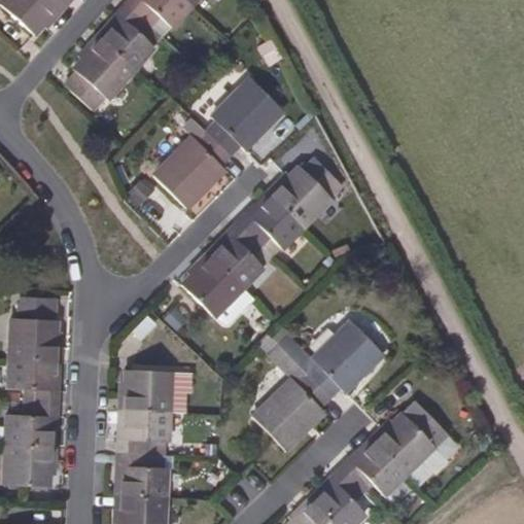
[(64,3),(60,0),(4,0),(1,3),(11,12),(24,24),(35,34),(53,15),(56,15),(57,16),(67,6),(64,3)]
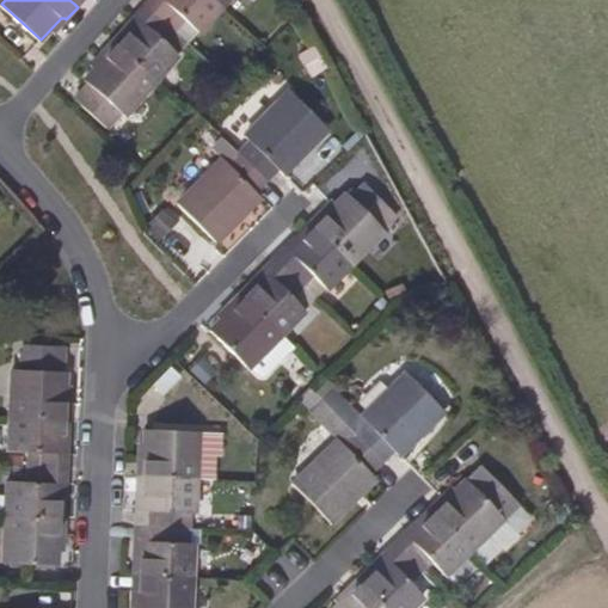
[(223,8),(214,0),(152,0),(148,5),(165,20),(177,30),(188,20),(202,34),(223,8)]
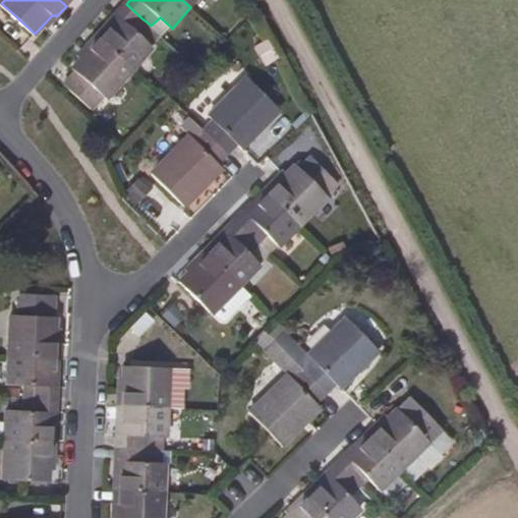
[(144,38),(141,36),(151,25),(140,17),(126,4),(116,15),(119,19),(110,30),(106,34),(102,38),(117,52),(136,69),(144,60),(155,48),(144,38)]
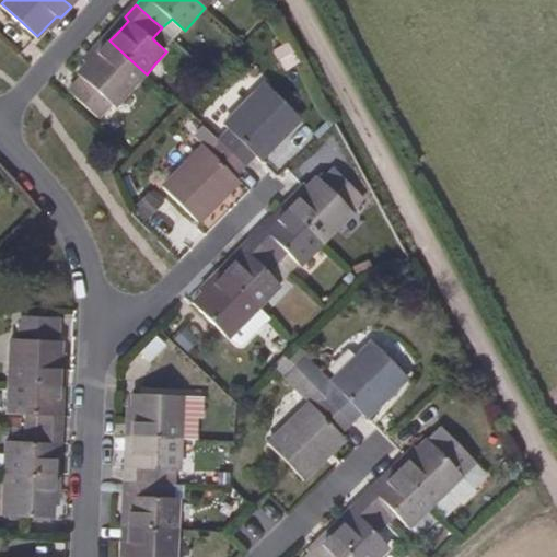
[(147,74),(126,56),(109,41),(106,38),(96,49),(100,53),(96,57),(90,64),(85,69),(82,73),(85,78),(80,83),(72,90),(90,105),(101,116),(107,111),(109,106),(115,103),(117,106),(129,94),(136,86),(147,74)]
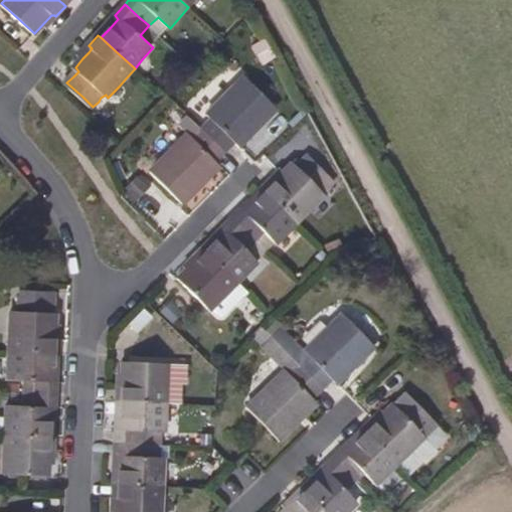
[(266,117),(275,108),(256,87),(244,76),(238,82),(221,99),(206,114),(210,119),(200,128),(223,151),(230,143),(233,141),(236,146),(253,130),(266,117)]
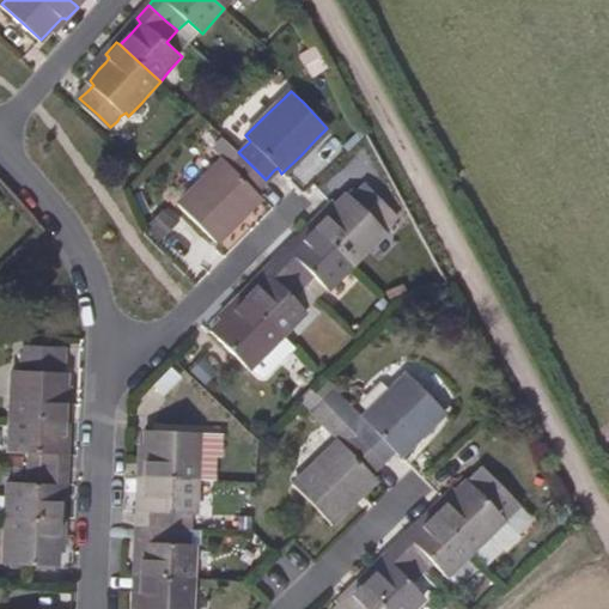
[(247,208),(259,195),(255,189),(266,180),(238,152),(227,163),(223,159),(209,171),(198,184),(178,203),(200,224),(215,239),(230,225),(247,208)]
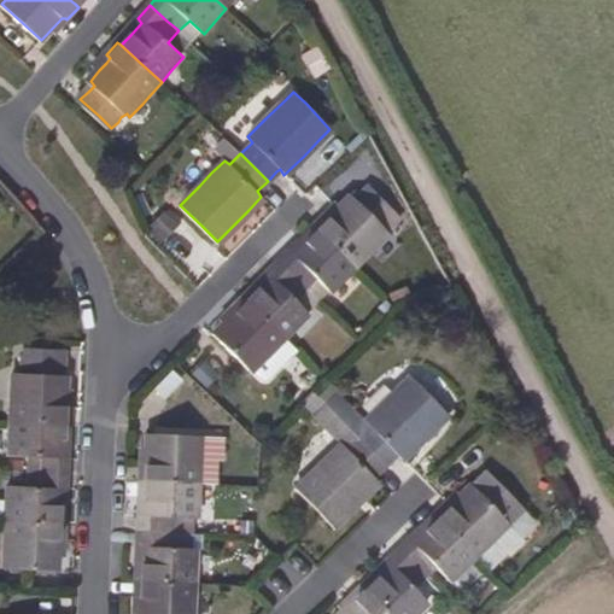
[(387,234),(382,227),(399,210),(380,188),(361,205),(351,196),(328,217),(325,214),(314,224),(317,229),(355,267),(372,249),(387,234)]
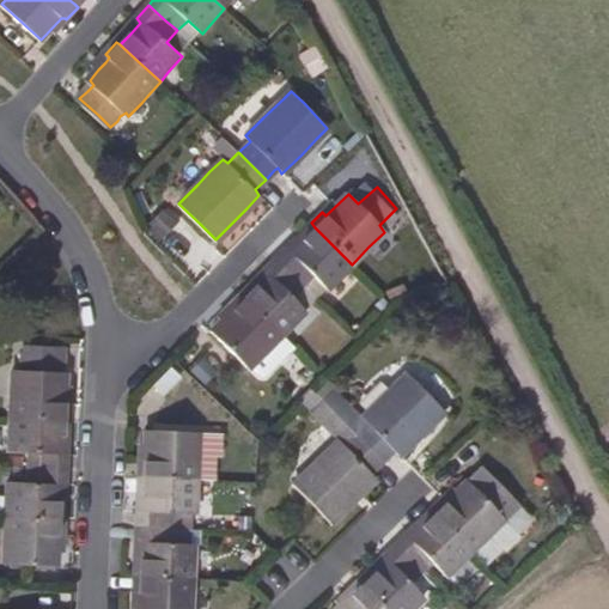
[(352,265),(315,227),(292,250),(287,245),(276,257),(303,285),(315,274),(328,288),(339,278),(352,265)]
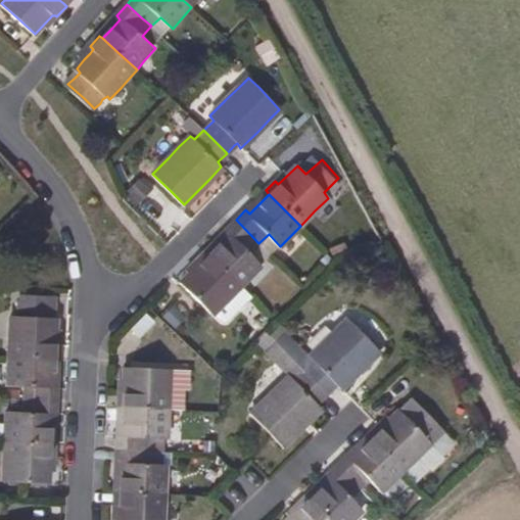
[(250,253),(251,250),(258,243),(236,220),(226,230),(229,233),(220,242),(209,252),(221,263),(241,285),(249,276),(261,265),(250,253)]
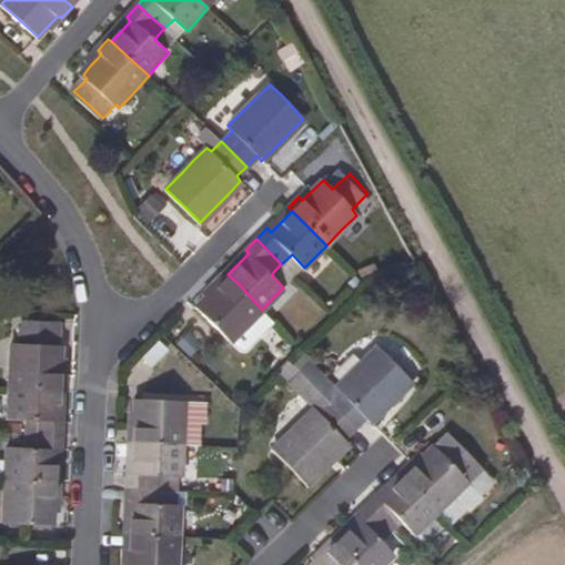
[(262,310),(240,285),(228,274),(225,271),(214,281),(218,285),(197,305),(231,340),(262,310)]
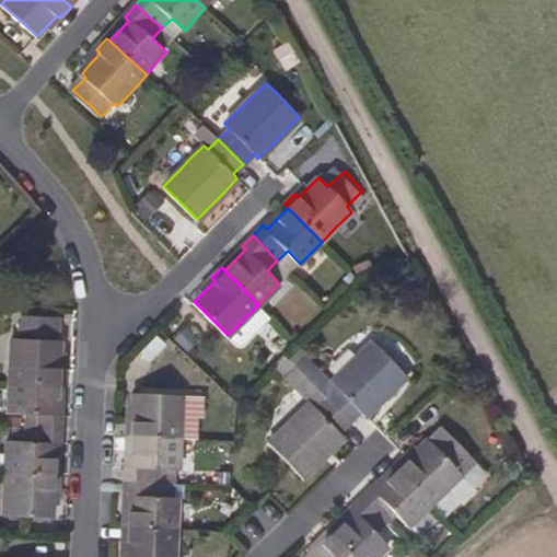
[(61,369),(62,340),(12,338),(12,361),(11,382),(25,383),(60,384),(66,384),(66,370),(61,369)]
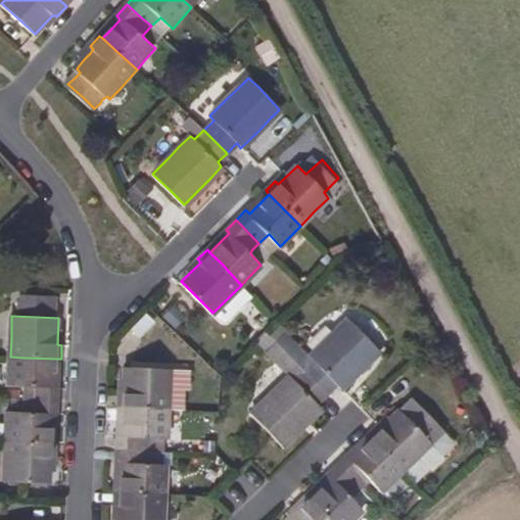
[(365,370),(381,353),(362,333),(349,321),(339,330),(325,344),(312,358),(315,362),(304,372),(306,373),(329,396),(336,390),(340,387),(343,391),(365,370)]
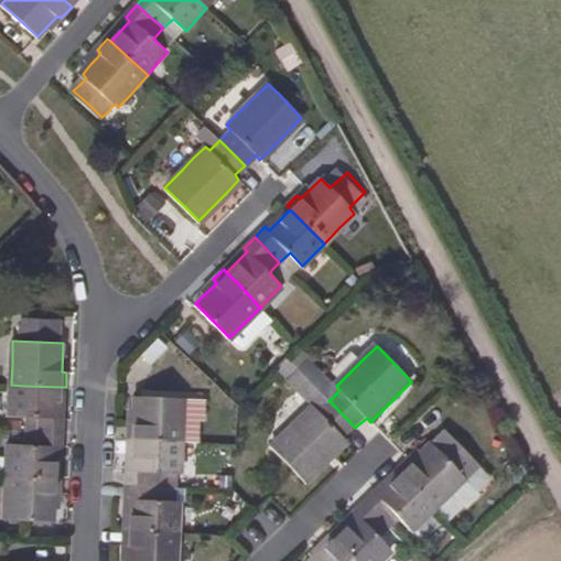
[(345,437),(355,428),(331,402),(328,401),(301,371),(290,381),(301,392),(313,408),(303,417),(283,437),(272,448),(286,463),(305,484),(334,456),(348,442),(345,439),(345,437)]
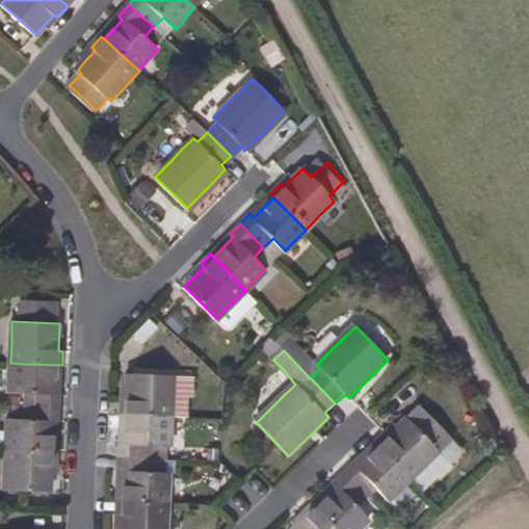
[(56,393),(56,380),(57,365),(24,364),(10,363),(10,374),(8,392),(16,393),(23,393),(26,393),(26,406),(60,406),(61,393),(56,393)]
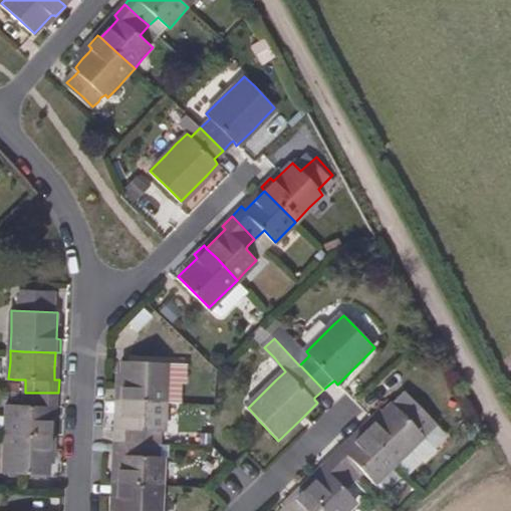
[(169,404),(170,363),(137,361),(124,361),(123,387),(118,387),(118,396),(118,402),(122,402),(169,404)]
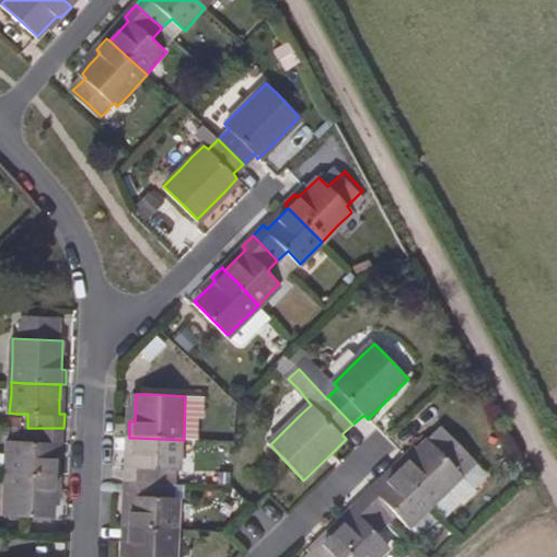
[(56,472),(57,445),(62,445),(64,428),(27,428),(26,440),(8,440),(7,471),(56,472)]
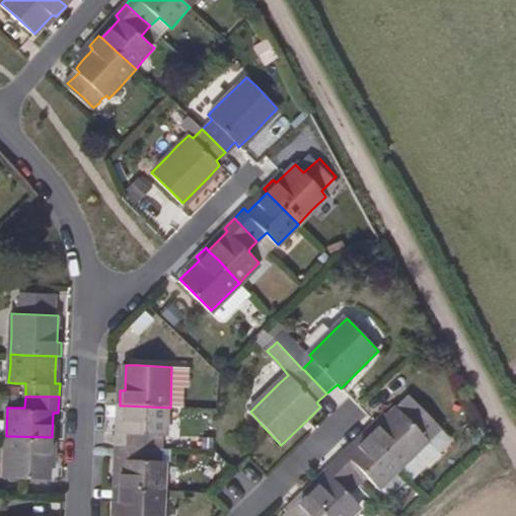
[(168,436),(170,408),(124,406),(123,431),(119,433),(118,447),(152,447),(152,436),(168,436)]
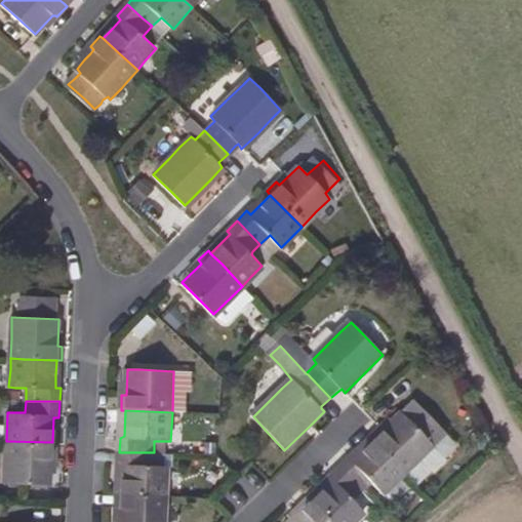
[(434,446),(416,429),(403,414),(388,428),(383,433),(379,430),(369,439),(372,443),(386,455),(404,475),(411,469),(422,457),(434,446)]
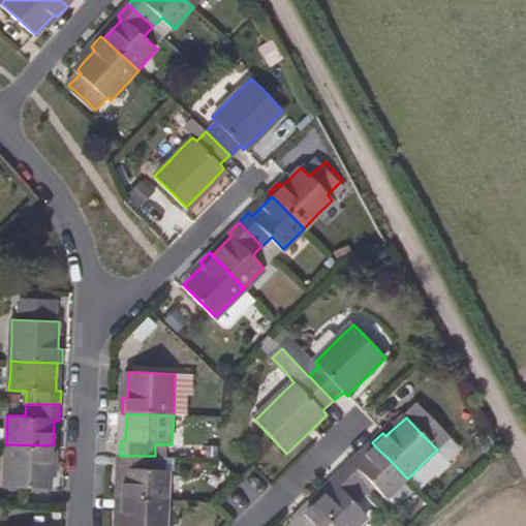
[(51,488),(52,461),(57,460),(57,446),(53,445),(6,444),(4,485),(21,486),(51,488)]
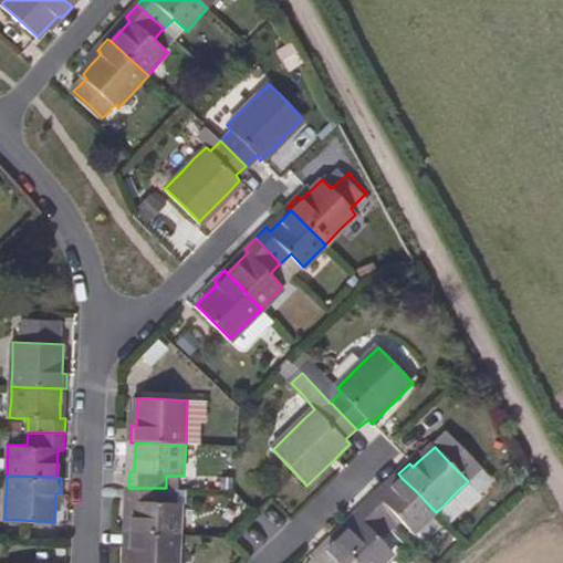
[(436,512),(416,491),(402,478),(387,491),(379,498),(377,494),(366,504),(391,530),(397,523),(402,521),(414,534),(423,524),(429,518),(436,512)]
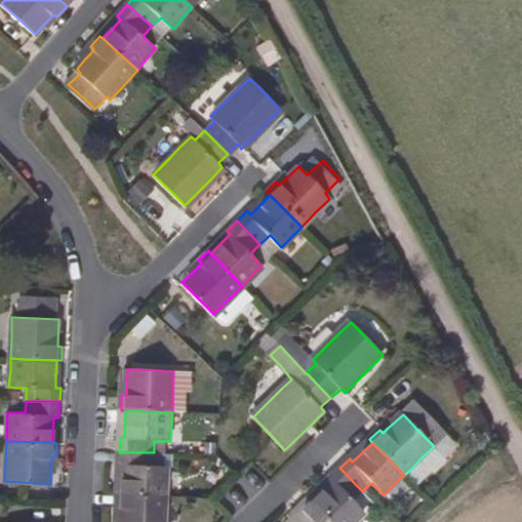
[(167,495),(169,469),(153,468),(154,452),(119,452),(119,467),(123,467),(122,483),(122,492),(126,493),(167,495)]
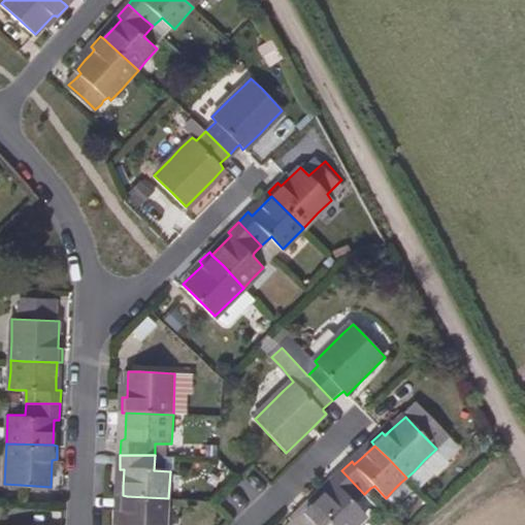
[(355,503),(364,494),(341,470),(330,481),(334,485),(328,489),(321,497),(315,502),(331,519),(335,524),(358,524),(366,517),(355,503)]
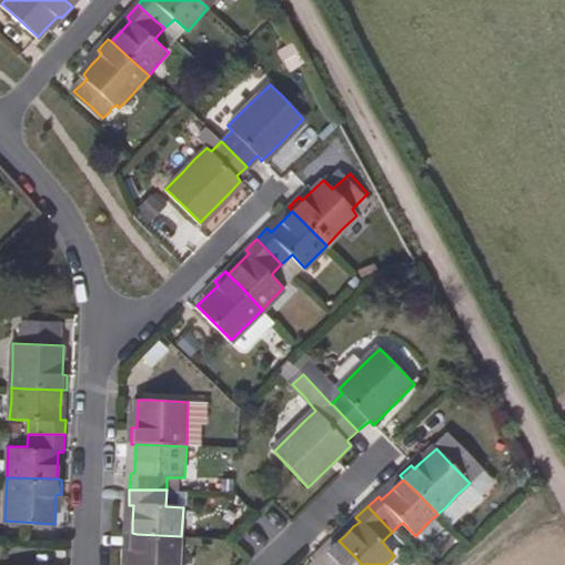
[(179,564),(181,536),(137,534),(132,533),(127,534),(127,548),(131,550),(129,564),(179,564)]
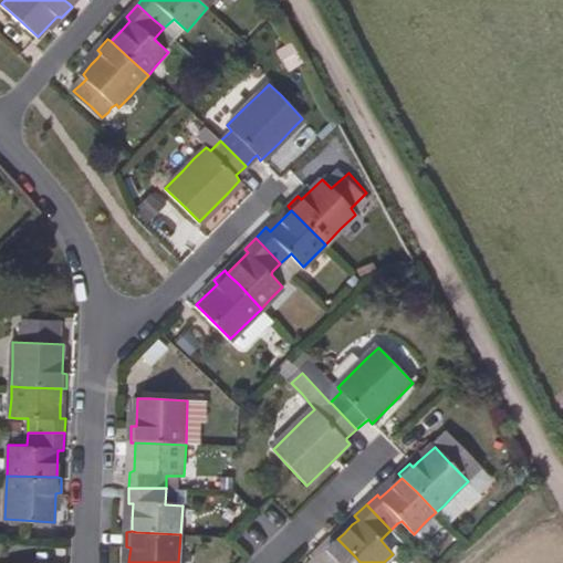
[(360,562),(355,556),(337,539),(335,535),(323,546),(325,550),(324,552),(313,562),(360,562)]
